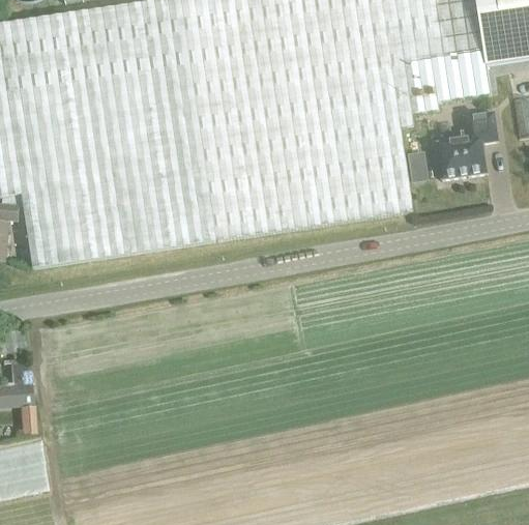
[(151,0),(0,23),(0,196),(21,193),(31,266),(212,239),(413,210),(404,149),(401,128),(413,126),(411,113),(438,110),(437,101),(489,93),(485,65),(528,58),(528,0),(63,0),(151,0)]
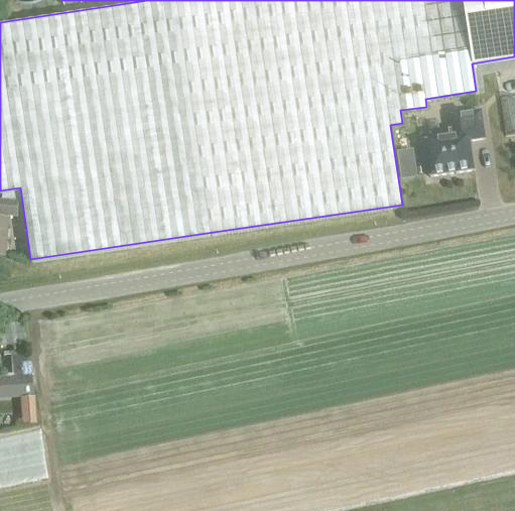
[(447,126),(448,133),(423,137),(428,171),(428,173),(430,173),(430,172),(446,170),(447,170),(447,169),(454,168),(454,169),(456,169),(472,167),(473,166),(473,165),(469,137),(484,135),(480,107),(451,111),(453,125),(447,126)]
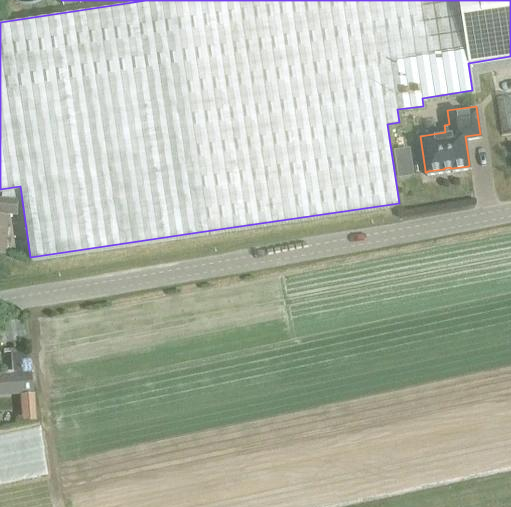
[(398,173),(414,170),(409,143),(394,145),(398,173)]
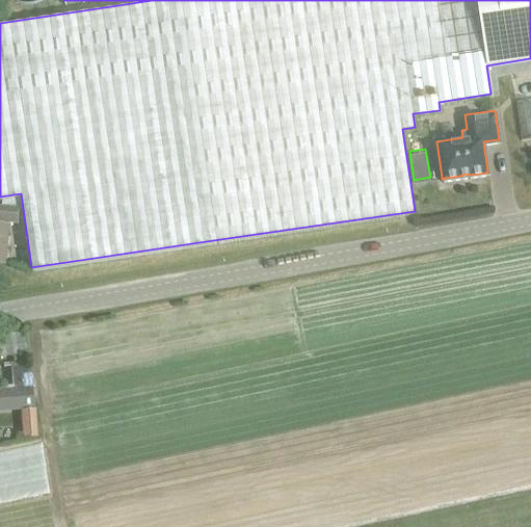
[(18,205),(0,203),(0,259),(3,260),(7,218),(16,219),(18,205)]
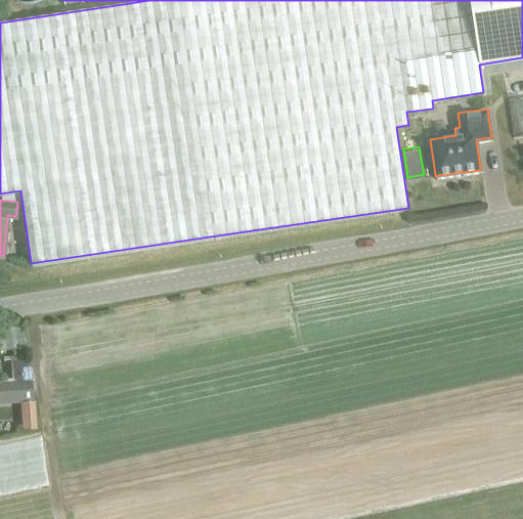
[(0,339),(9,337),(7,323),(0,325),(0,339)]
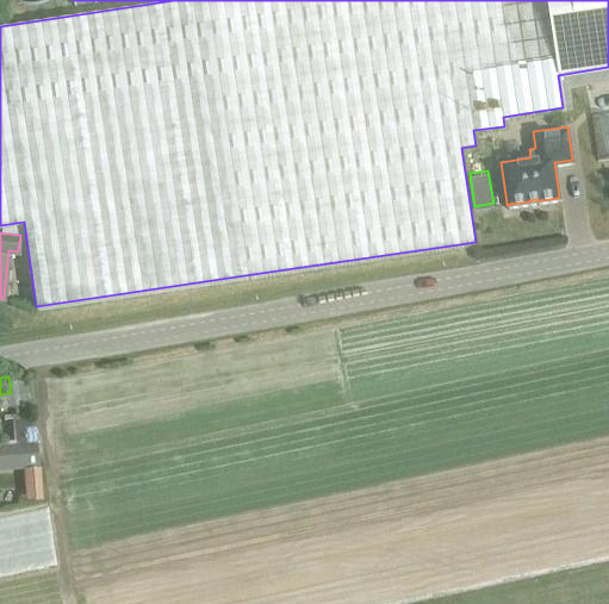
[(0,461),(36,460),(35,440),(0,442),(0,461)]
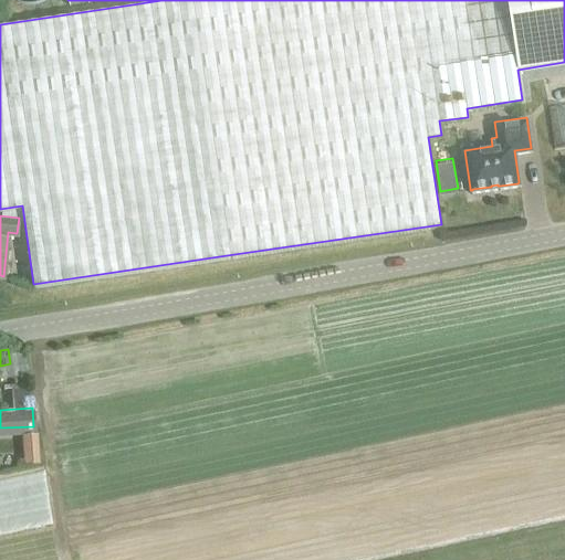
[(22,430),(22,458),(38,458),(37,430),(22,430)]
